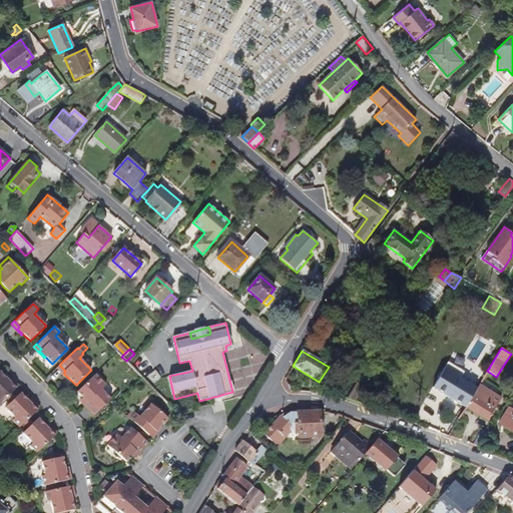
[(65,371),(59,365),(56,369),(66,380),(68,378),(63,373),(65,371)]
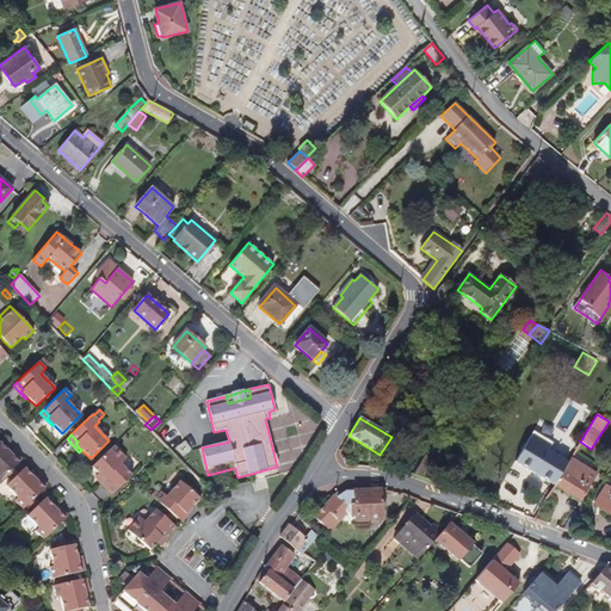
[(557,468),(567,452),(537,434),(519,463),(554,485),(562,471),(557,468)]
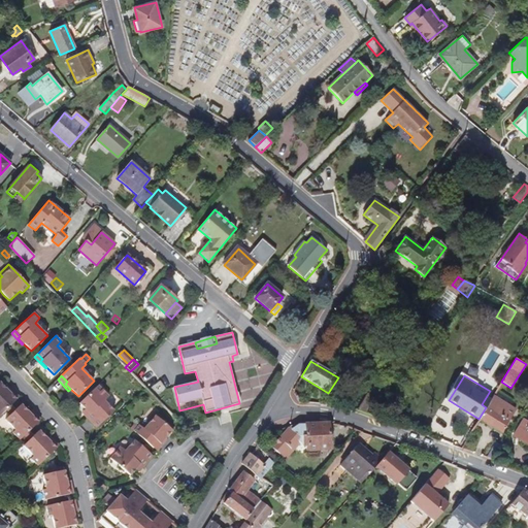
[(20,397),(10,388),(7,390),(0,383),(0,416),(6,409),(10,405),(20,397)]
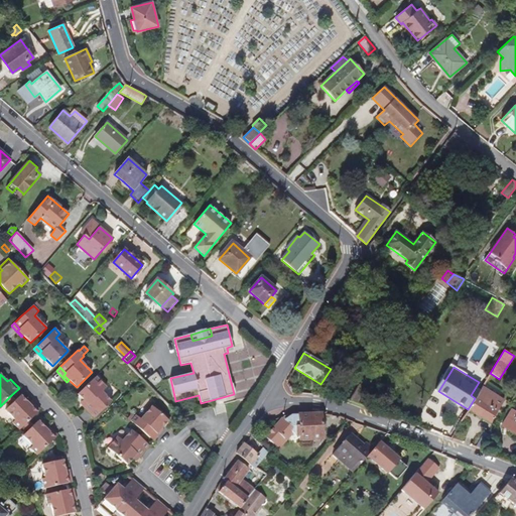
[(96,376),(78,394),(84,400),(88,405),(85,408),(94,418),(112,402),(102,392),(107,388),(96,376)]
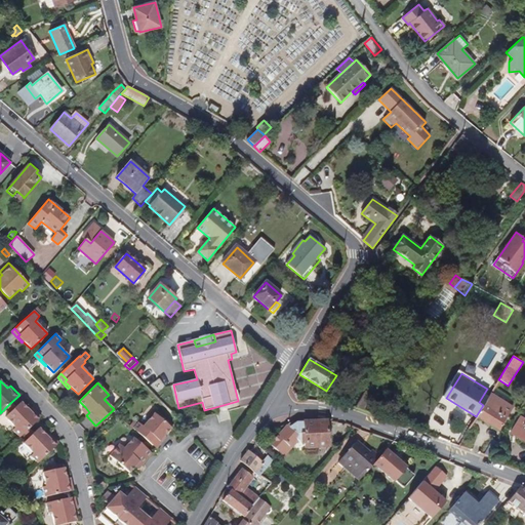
[(511,400),(492,390),(490,394),(508,405),(511,400)]
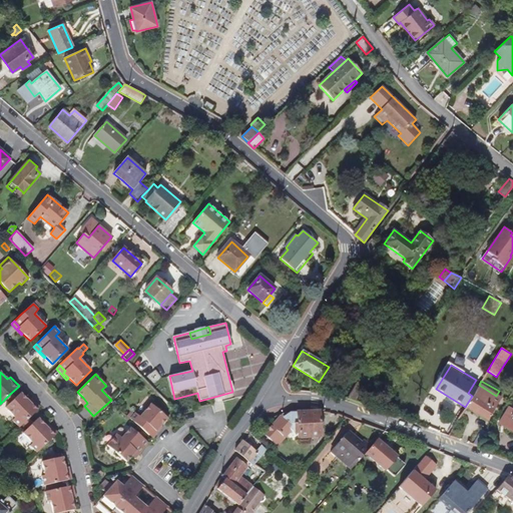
[(364,386),(358,382),(349,397),(355,400),(364,386)]
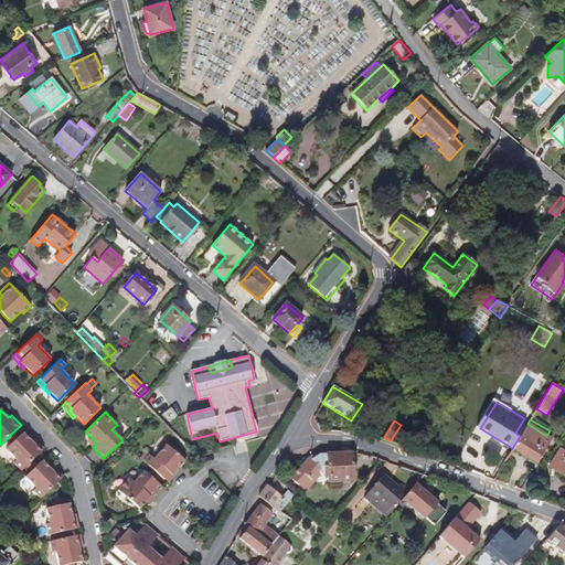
[(537,464),(552,439),(546,436),(528,424),(520,436),(512,448),(537,464)]
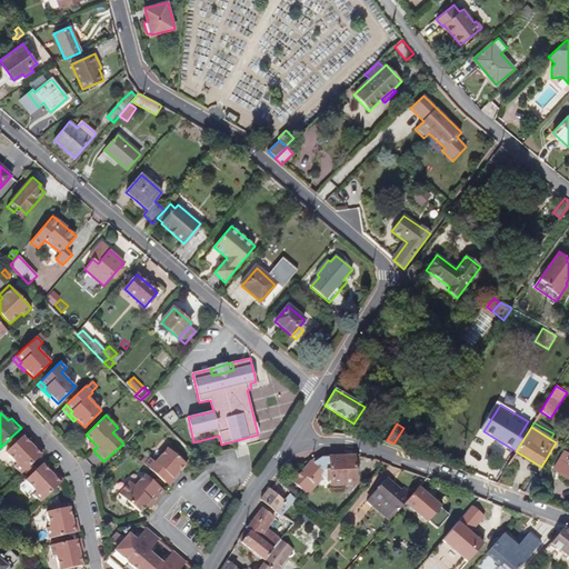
[(45,452),(35,441),(31,445),(23,436),(17,442),(11,447),(6,452),(17,463),(13,467),(21,475),(27,469),(31,465),(45,452)]
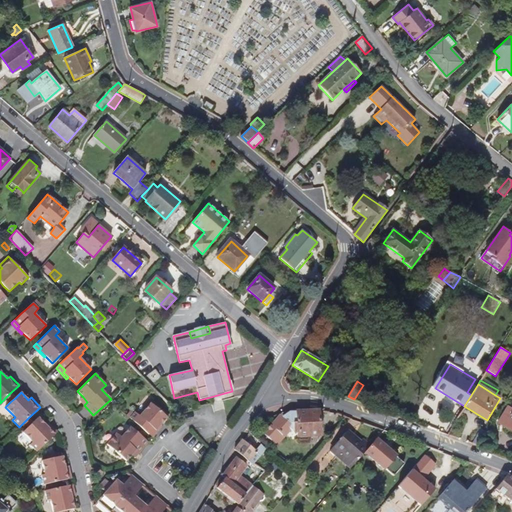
[(6,397),(10,402),(15,398),(10,393),(6,397)]
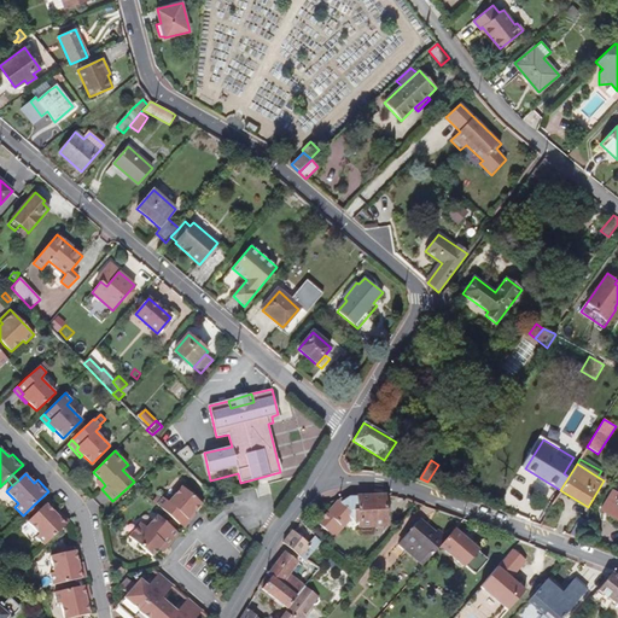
[(193,513),(202,503),(182,487),(168,502),(163,497),(162,500),(161,501),(157,499),(153,502),(157,505),(180,524),(185,518),(188,520),(193,513)]
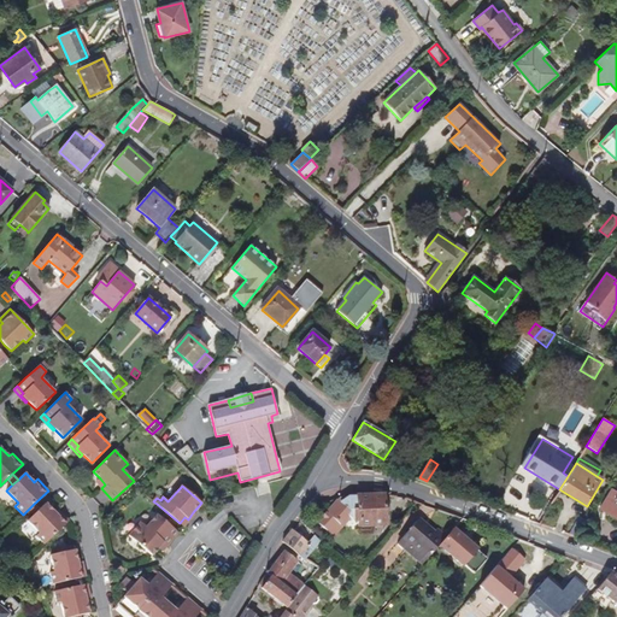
[(616,493),(611,489),(599,511),(616,521),(616,493)]
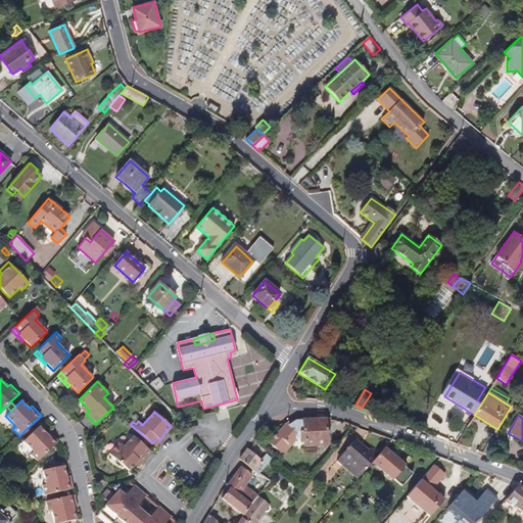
[(328,445),(326,419),(302,420),(295,421),(289,425),(288,425),(287,424),(278,434),(277,433),(269,442),(277,450),(285,442),(288,444),(294,437),(298,440),(299,441),(303,441),(303,446),(328,445)]
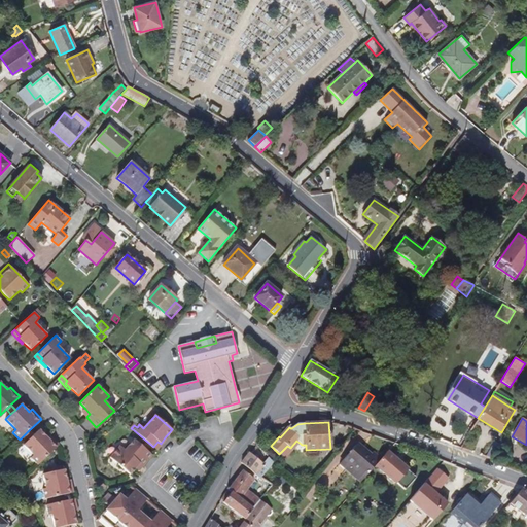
[(59,445),(49,435),(47,437),(39,429),(33,435),(29,440),(23,445),(30,452),(28,455),(37,465),(59,445)]
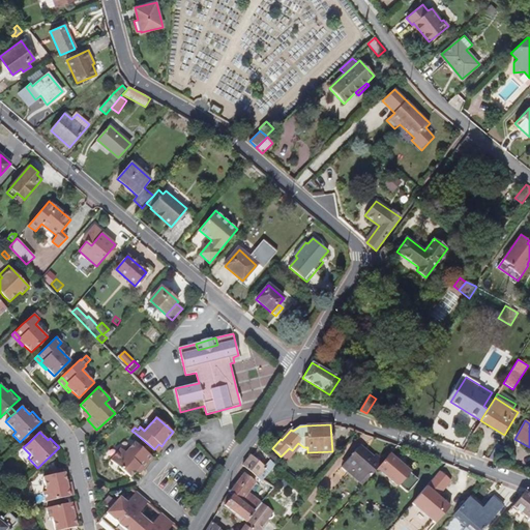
[(29,442),(33,438),(29,433),(25,437),(29,442)]
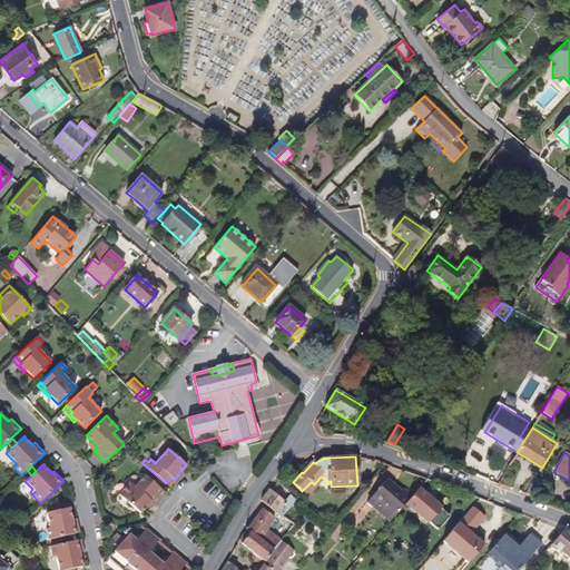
[(166,483),(169,488),(180,474),(178,473),(174,480),(170,478),(166,483)]
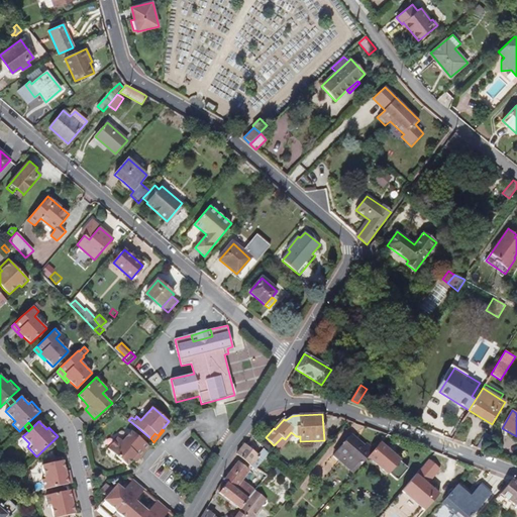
[(140,458),(149,446),(131,431),(122,441),(117,437),(108,449),(127,466),(132,459),(136,454),(140,458)]
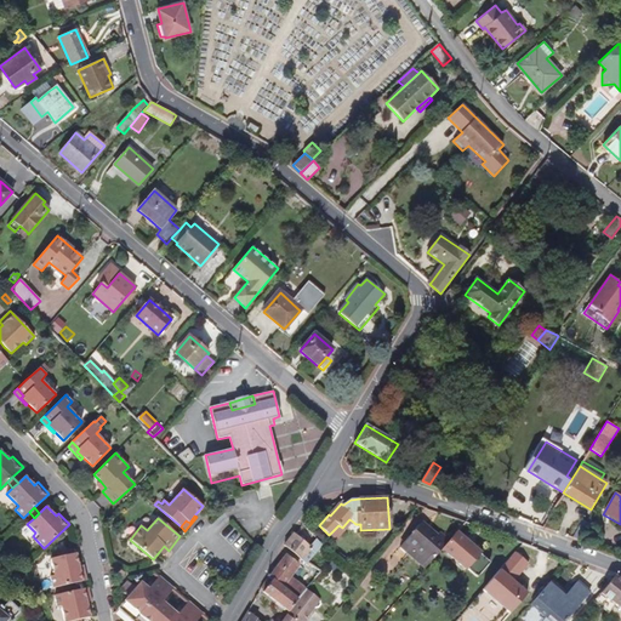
[(339,525),(329,535),(336,541),(354,523),(349,519),(342,528),(339,525)]
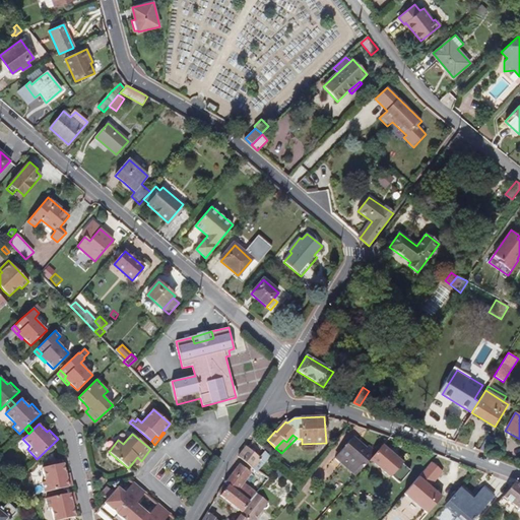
[(370,459),(376,453),(369,447),(365,452),(351,440),(334,458),(355,476),(370,459)]
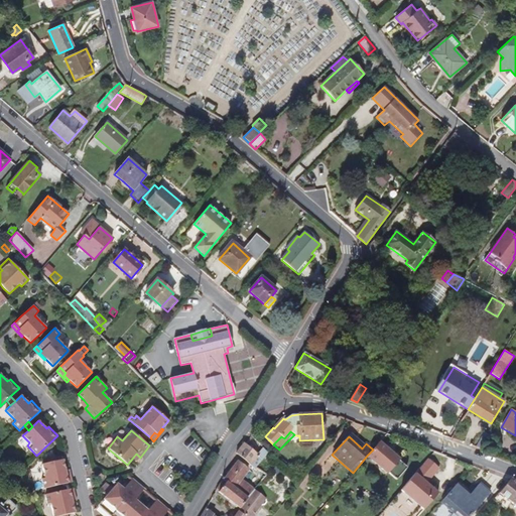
[(256,468),(268,454),(262,447),(257,454),(244,442),(241,446),(236,454),(241,458),(255,469),(256,468)]
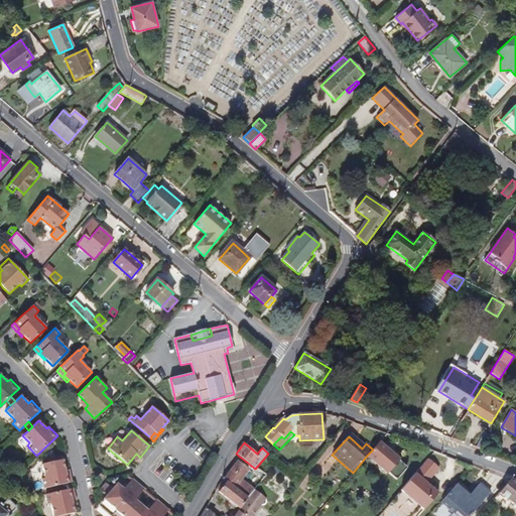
[(399,460),(379,442),(373,449),(367,456),(387,473),(396,480),(407,468),(398,460),(399,460)]
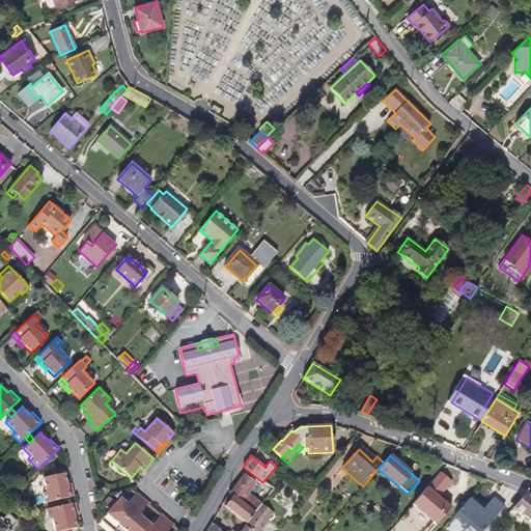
[(413,504),(436,525),(451,508),(439,497),(452,482),(441,472),(413,504)]
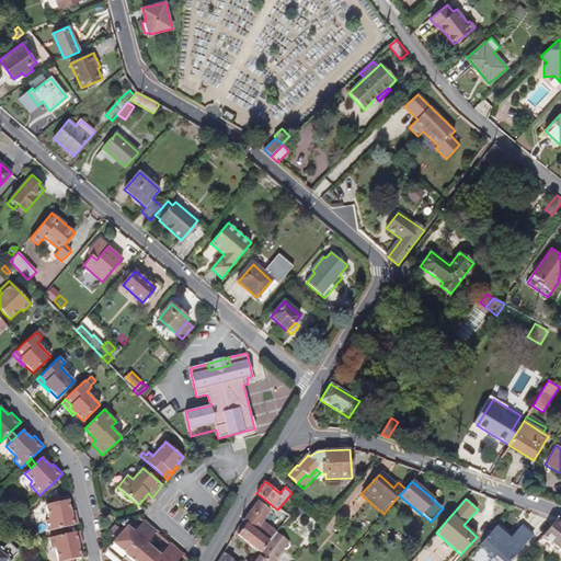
[(71,512),(68,500),(60,502),(54,503),(46,505),(49,521),(45,521),(47,531),(79,525),(76,511),(71,512)]
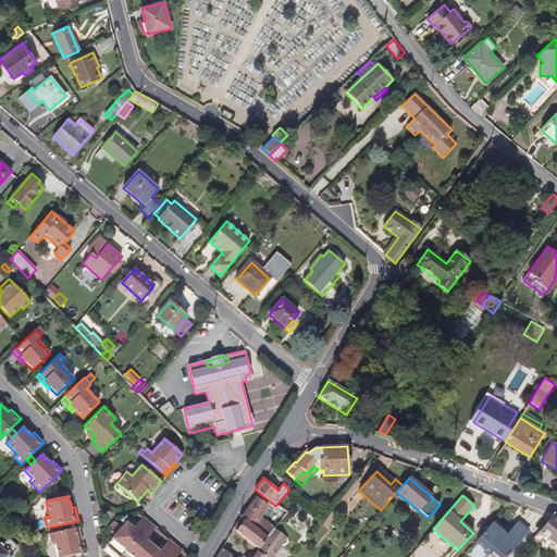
[(260,517),(269,506),(257,497),(251,504),(240,518),(244,520),(245,519),(267,536),(274,528),(260,517)]
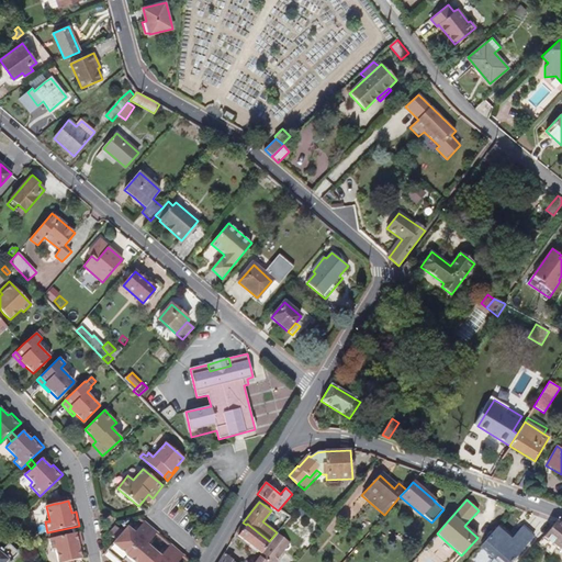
[(115,540),(107,550),(120,561),(178,561),(183,555),(171,544),(160,555),(147,544),(157,532),(144,521),(134,534),(127,527),(122,532),(115,540)]
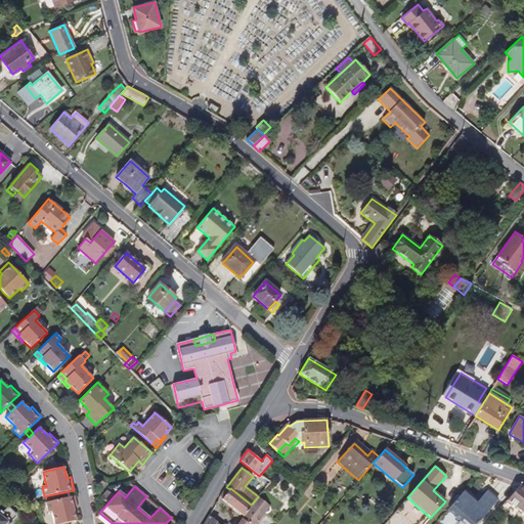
[(523,489),(519,486),(518,487),(507,500),(508,501),(501,509),(514,517),(519,510),(523,513),(523,489)]
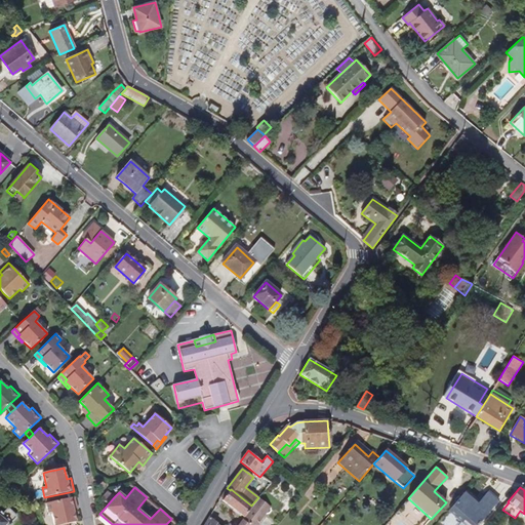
[(260,513),(251,506),(231,489),(230,490),(227,488),(220,497),(223,499),(223,500),(244,518),(237,524),(256,524),(261,520),(260,513)]
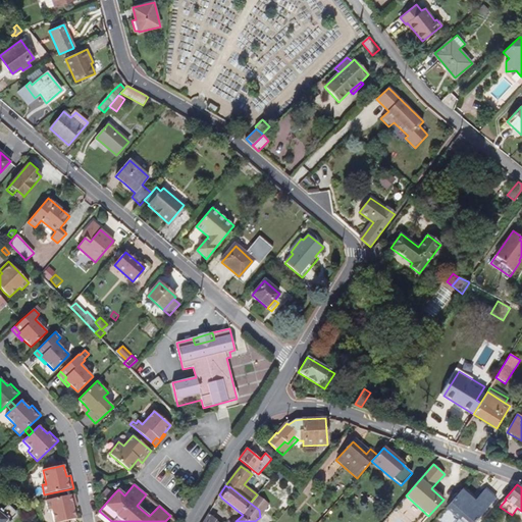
[(101,496),(107,502),(113,494),(107,488),(101,496)]
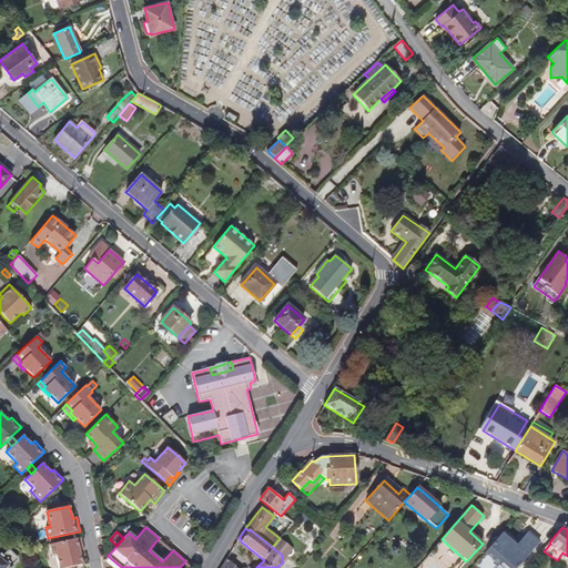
[(515,539),(505,531),(486,553),(500,565),(503,563),(507,567),(516,567),(539,541),(528,531),(517,545),(513,541),(515,539)]
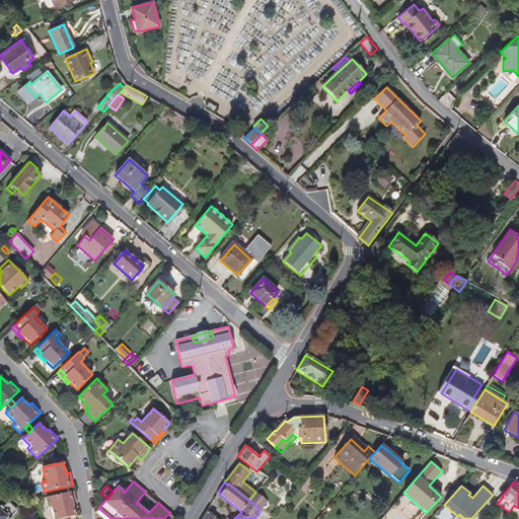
[(77,504),(74,492),(51,497),(45,498),(47,508),(52,507),(54,518),(61,518),(63,518),(62,518),(68,518),(75,516),(73,505),(77,504)]
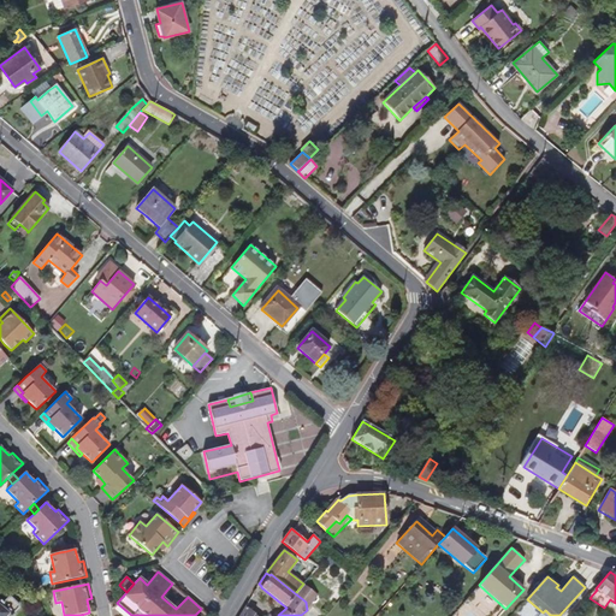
[(303,584),(295,593),(306,602),(307,610),(318,596),(303,584)]
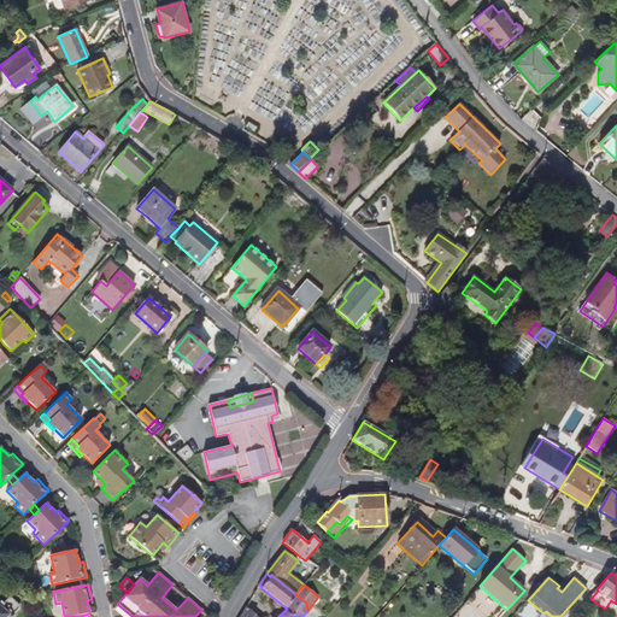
[(0,616),(11,616),(13,615),(18,609),(18,607),(10,599),(7,599),(1,605),(0,603),(0,616)]
